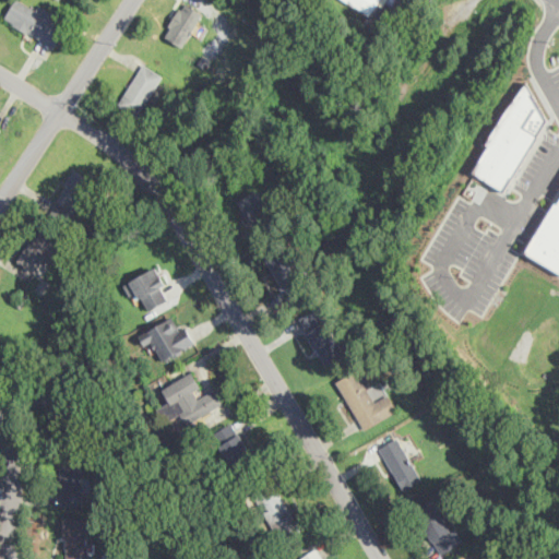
[(20,0),(14,0),(4,16),(56,47),(68,27),(50,18),(54,12),(39,4),(36,9),(20,0)]
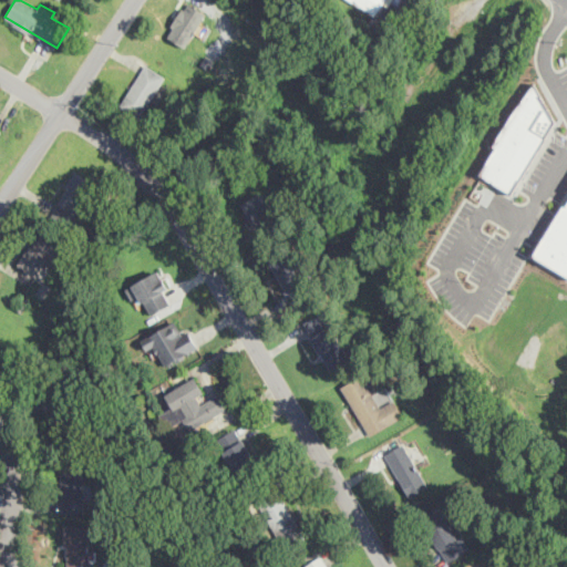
[(383,0),(374,14),(352,0),(383,0)]
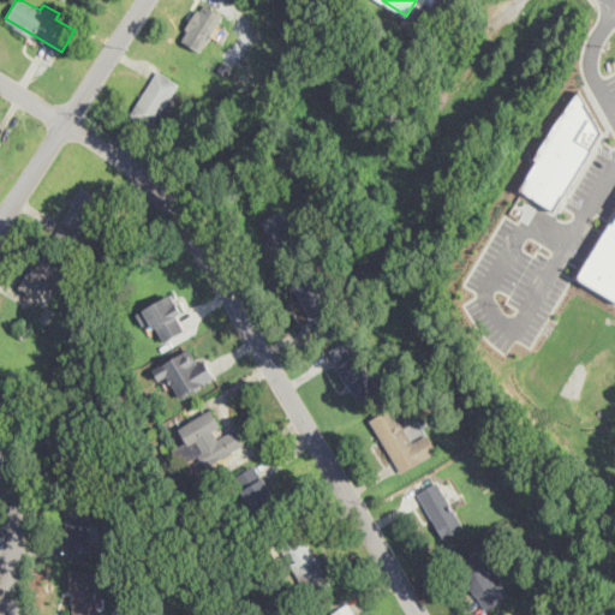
[(184,39),(203,51),(225,13),(207,3),(202,10),(198,7),(186,28),(189,29),(184,39)]
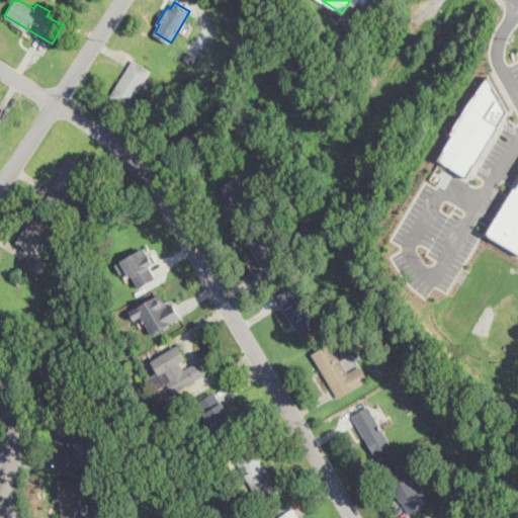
[(110,96),(127,107),(151,69),(134,59),(110,96)]
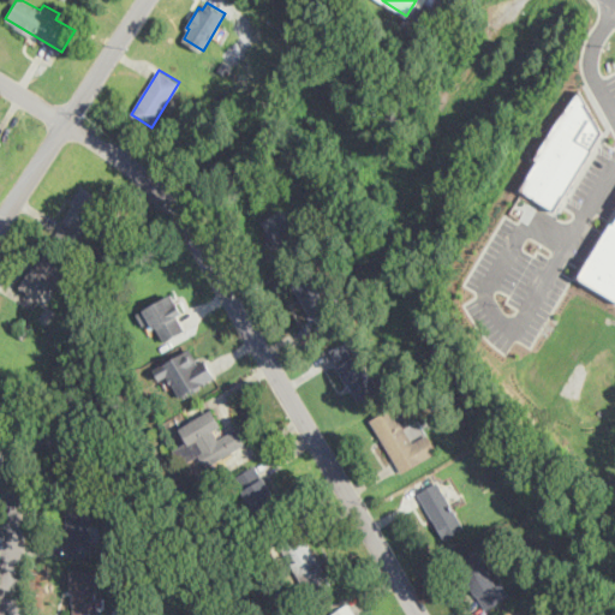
[(581,89),(520,187),(559,208),(604,130),(581,89)]
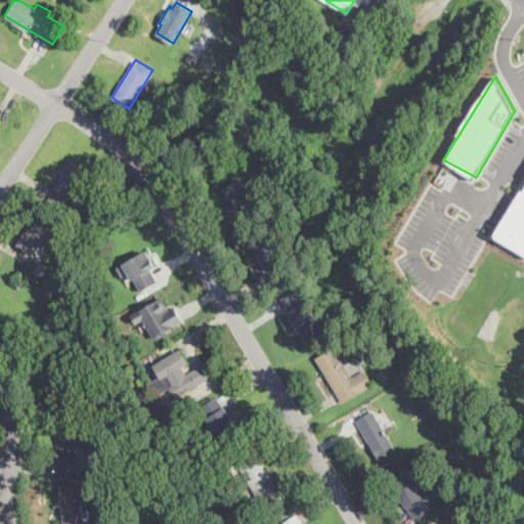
[(69,199),(88,168),(71,157),(51,188),(69,199)]
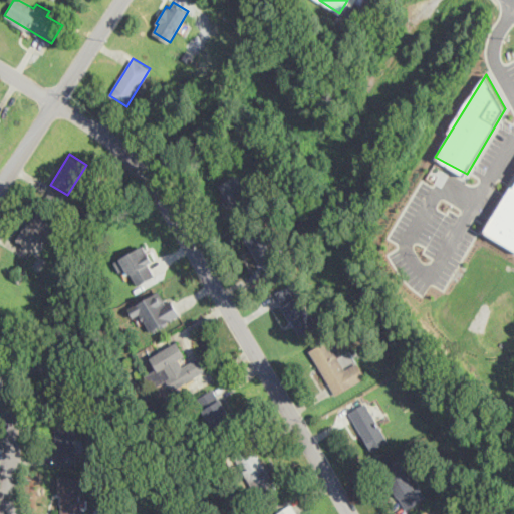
[(252,198),(237,174),(216,186),(231,210),(252,198)]
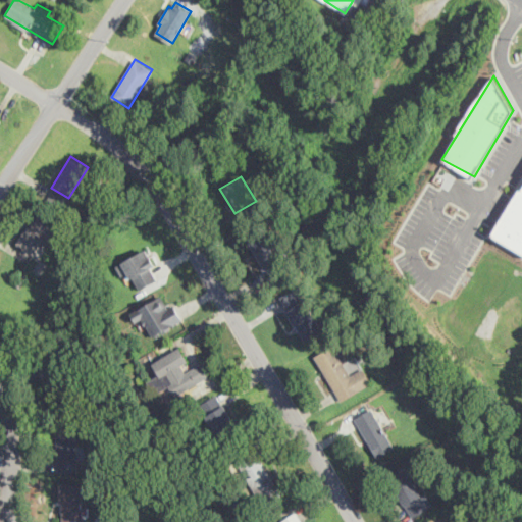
[(521,256),(489,236),(521,183),(521,256)]
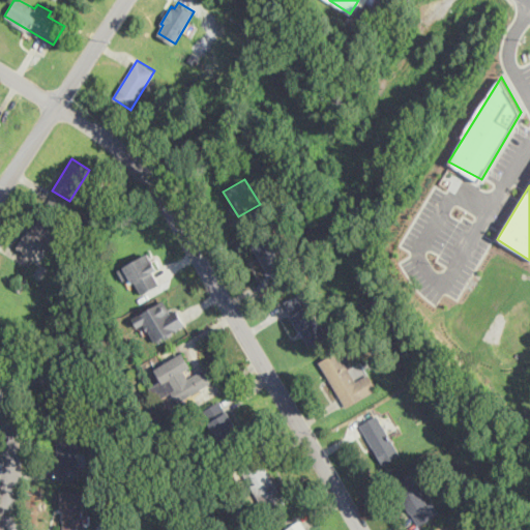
[(37,217),(59,231),(49,247),(45,244),(35,258),(18,245),(29,229),(30,230),(37,217)]
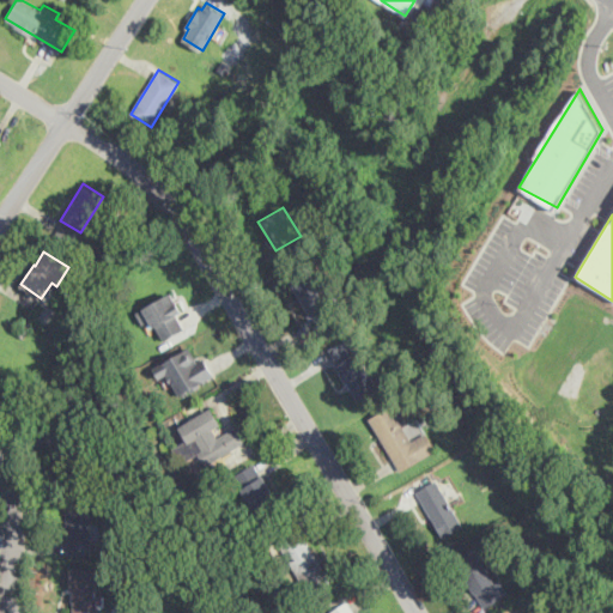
[(316,326),(339,313),(313,266),(289,280),(316,326)]
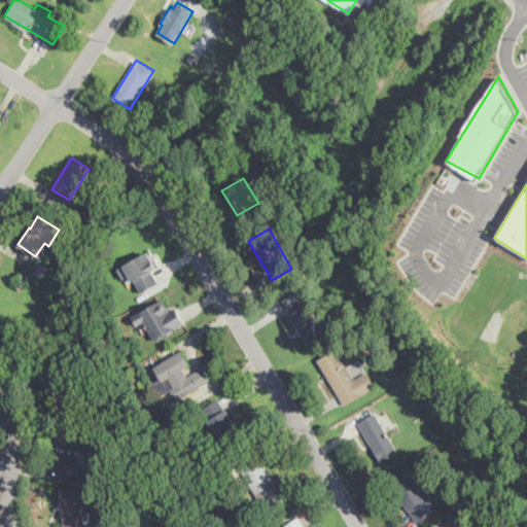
[(150,250),(161,267),(153,270),(161,282),(143,292),(132,274),(125,278),(119,268),(150,250)]
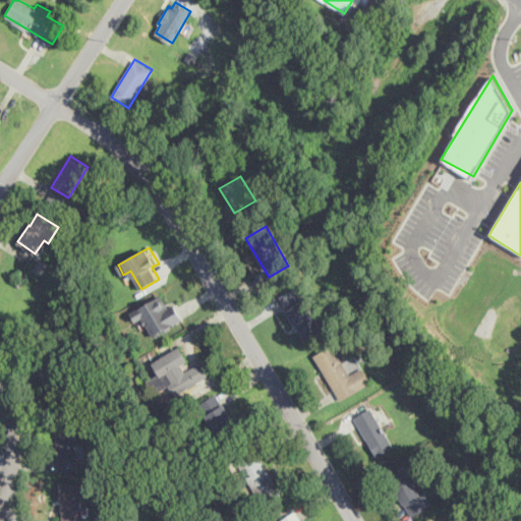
[(299,285),(278,297),(303,342),(324,330),(299,285)]
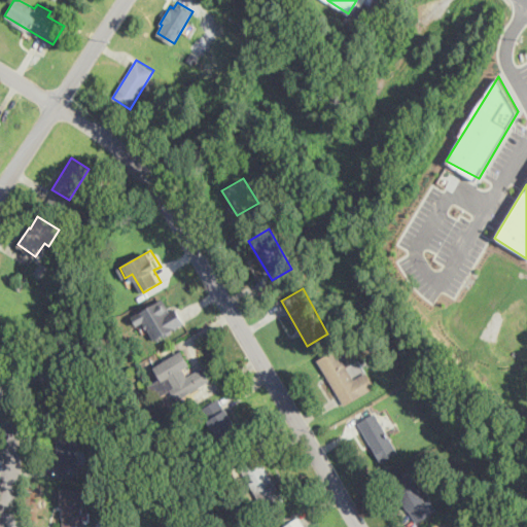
[(131,315),(137,325),(144,321),(153,339),(184,323),(169,294),(131,315)]
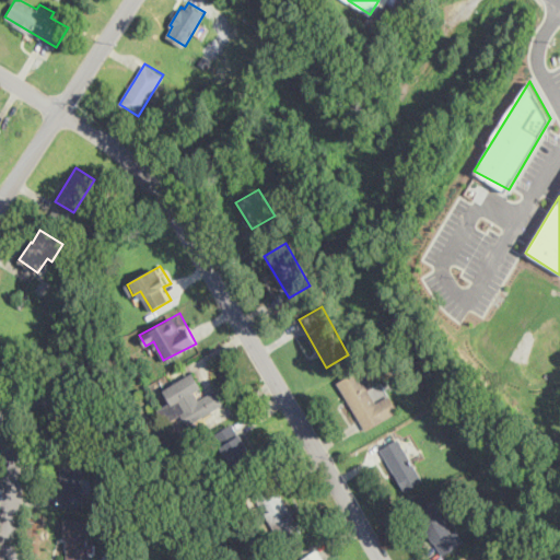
[(398,411),(387,395),(375,401),(366,389),(372,386),(364,374),(359,377),(356,370),(335,381),(364,430),(398,411)]
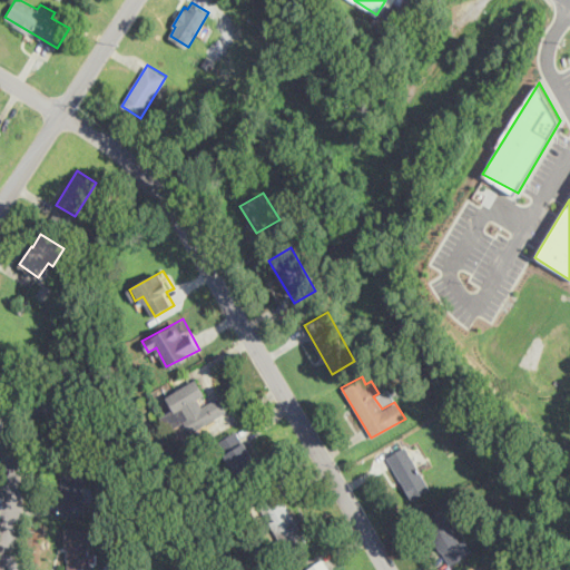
[(229,409),(222,394),(202,405),(196,397),(205,394),(194,377),(164,396),(172,409),(163,413),(172,428),(183,421),(189,432),(229,409)]
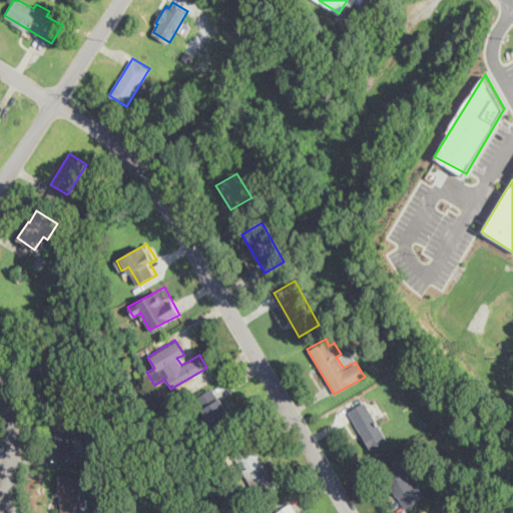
[(231,417),(213,386),(193,398),(211,428),(231,417)]
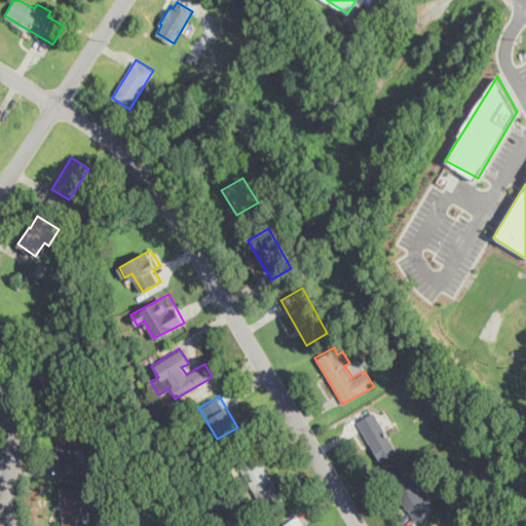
[(357,420),(379,460),(397,450),(375,410),(357,420)]
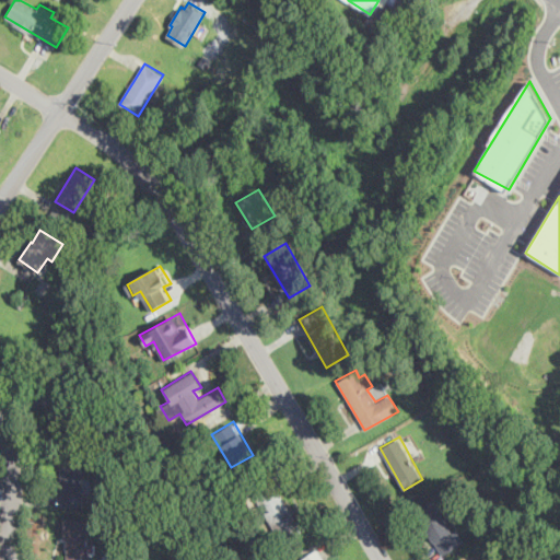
[(301,531),(271,480),(252,492),(281,543),(301,531)]
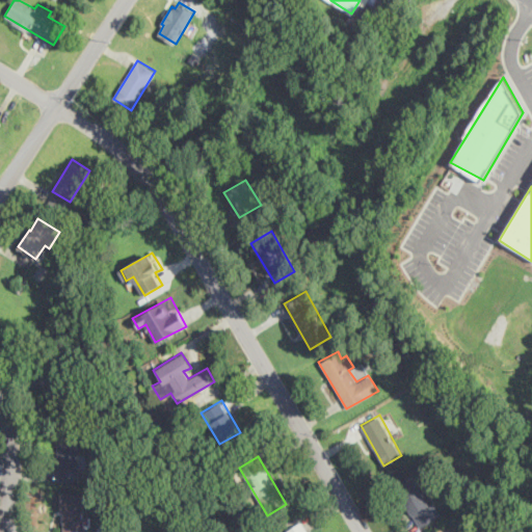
[(441,515),(433,502),(428,505),(410,473),(393,484),(420,527),(441,515)]
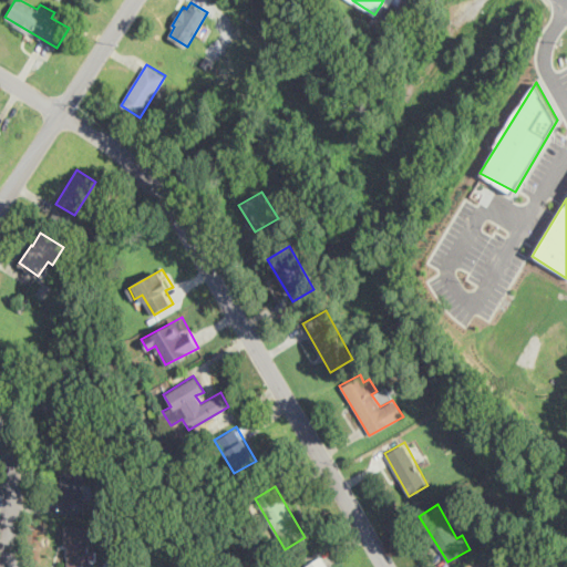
[(90,566),(90,525),(65,525),(65,566),(90,566)]
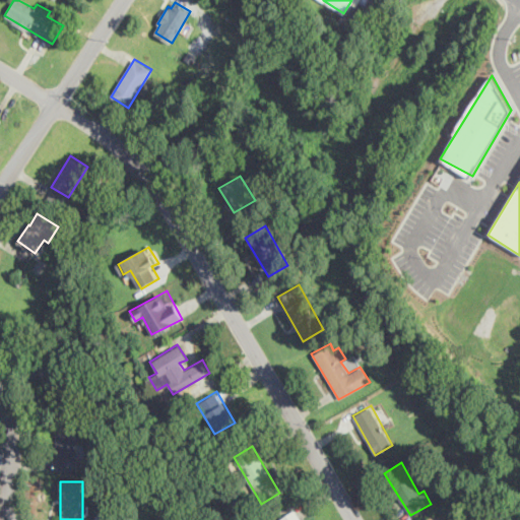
[(300,519),(294,509),(278,519),(300,519)]
